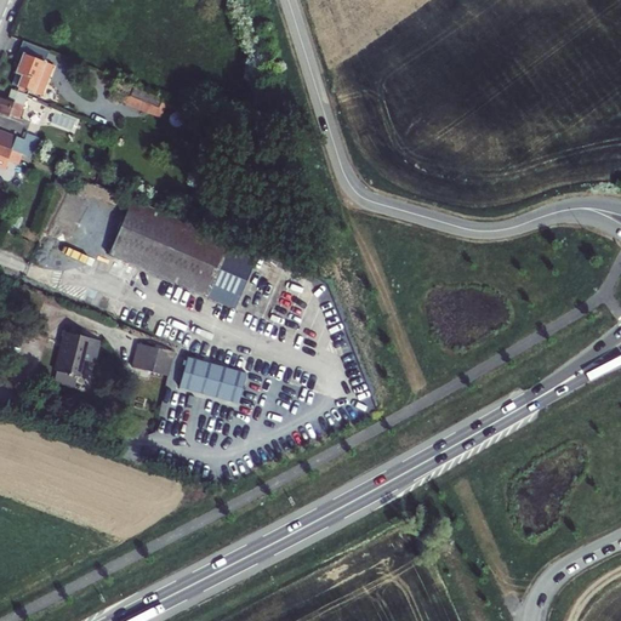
[(41,96),(50,73),(52,66),(24,55),(16,74),(22,77),(18,87),(17,91),(28,96),(29,91),(41,96)]
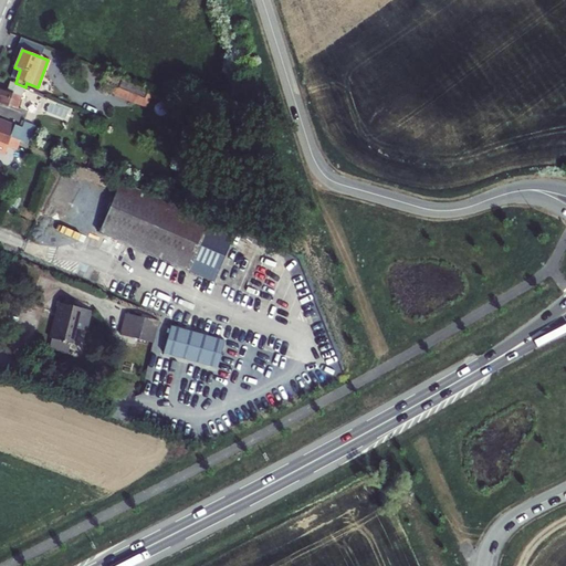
[(145,98),(148,90),(122,80),(107,74),(102,88),(116,94),(118,88),(145,98)]
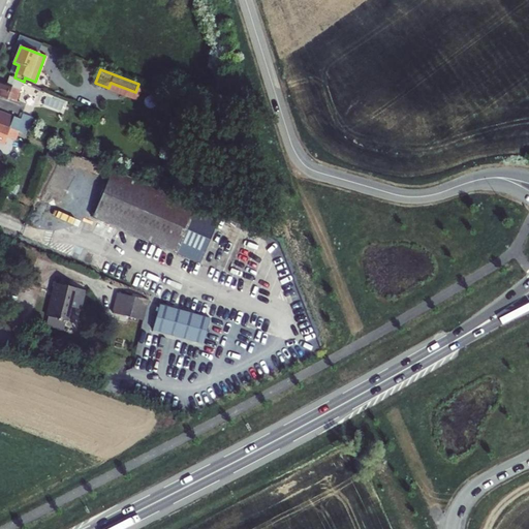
[(0,83),(0,95),(17,101),(24,82),(14,78),(14,79),(9,76),(6,85),(0,83)]
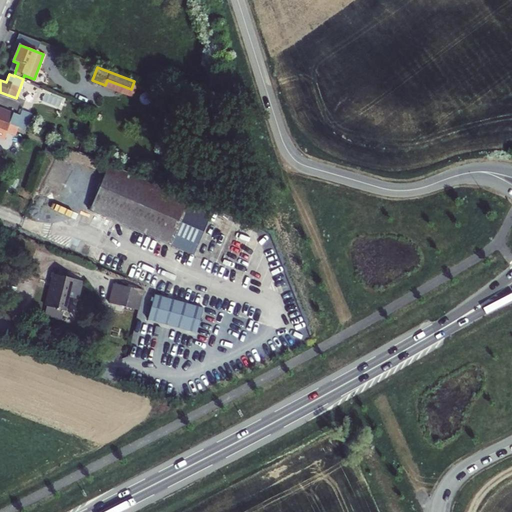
[(0,121),(18,128),(25,131),(30,115),(21,112),(20,116),(0,108),(0,121)]
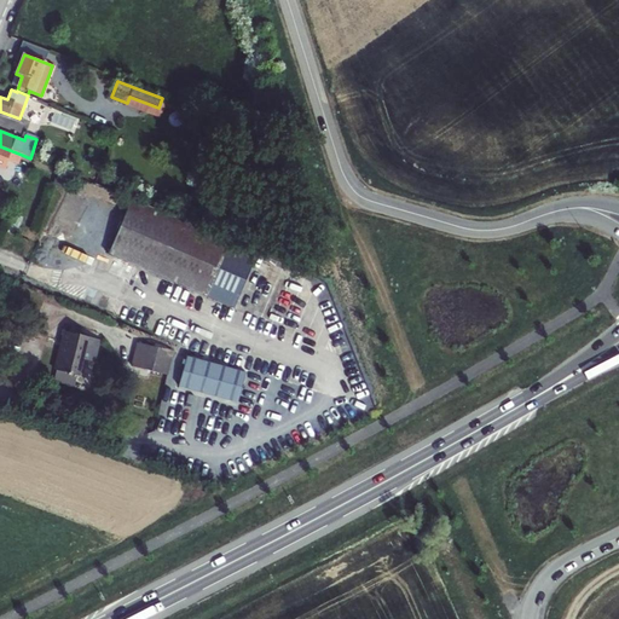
[(0,146),(0,166),(6,169),(9,160),(18,163),(22,155),(0,146)]
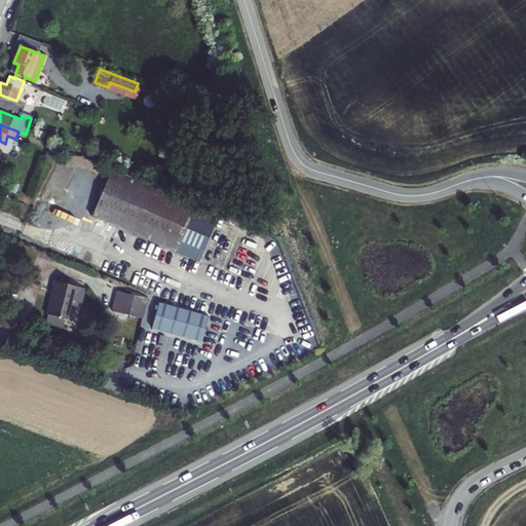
[(91,217),(198,263),(219,215),(112,170),(91,217)]
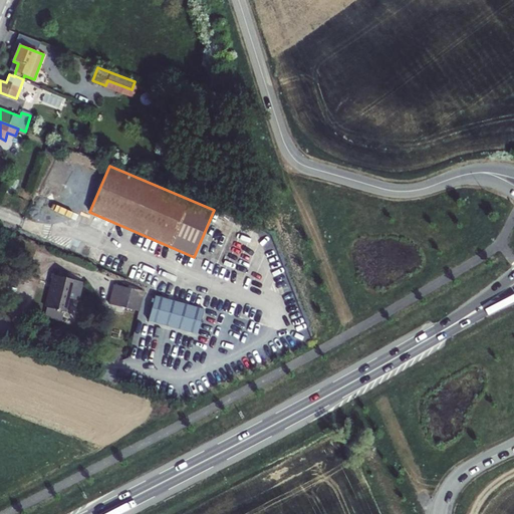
[(53,275),(45,307),(48,308),(45,316),(61,320),(63,312),(65,312),(68,298),(78,301),(81,288),(71,286),(73,280),(53,275)]
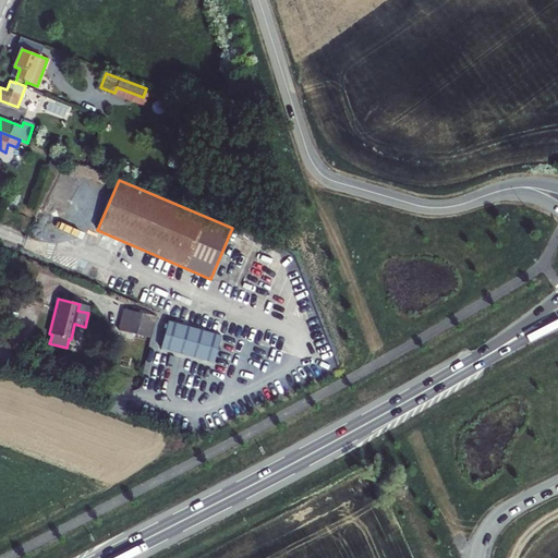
[(80,304),(77,311),(88,313),(89,306),(80,304)]
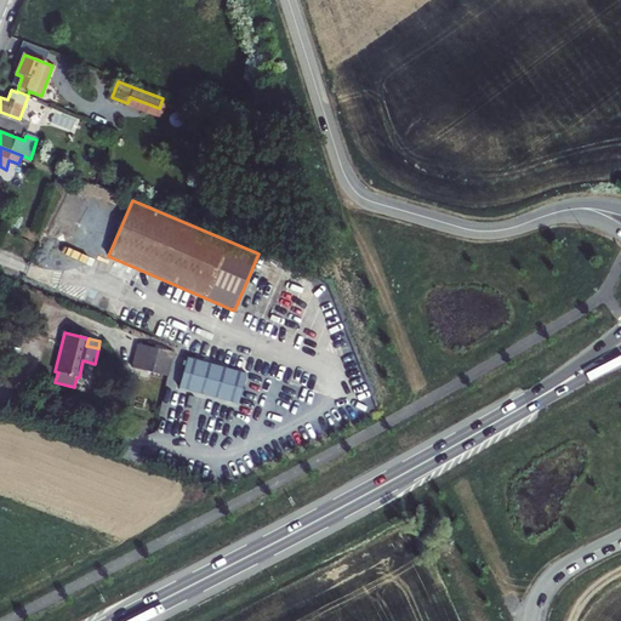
[(169,379),(175,354),(140,346),(134,370),(169,379)]
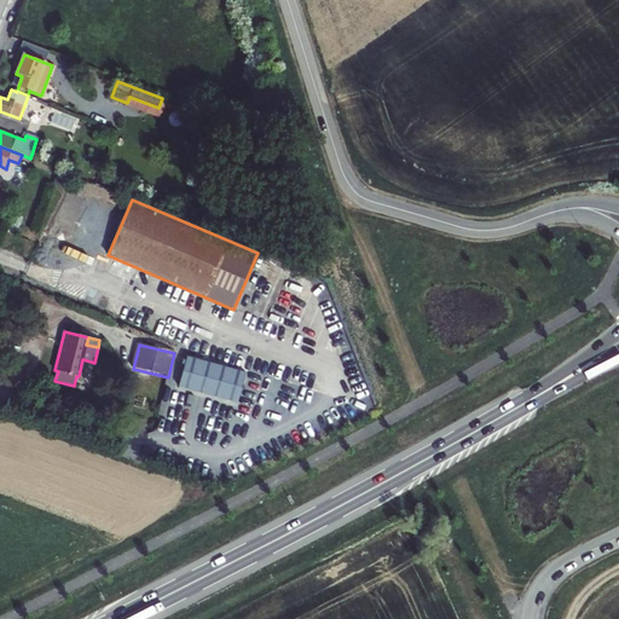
[(187,359),(180,388),(239,404),(247,374),(187,359)]
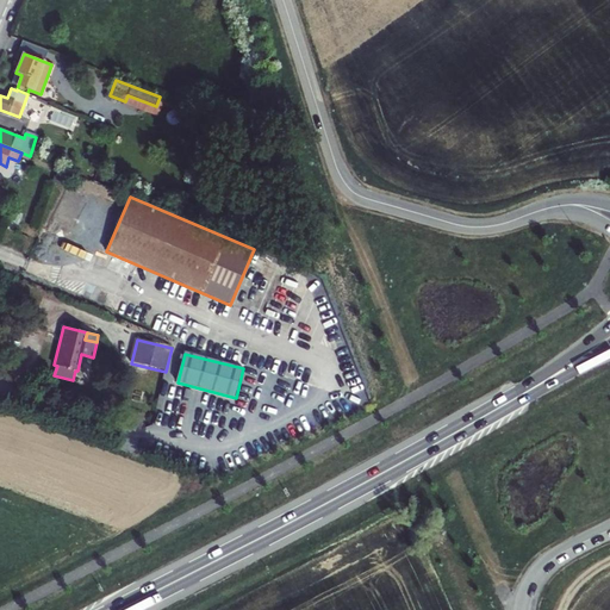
[(243,379),(237,397),(251,402),(257,384),(243,379)]
